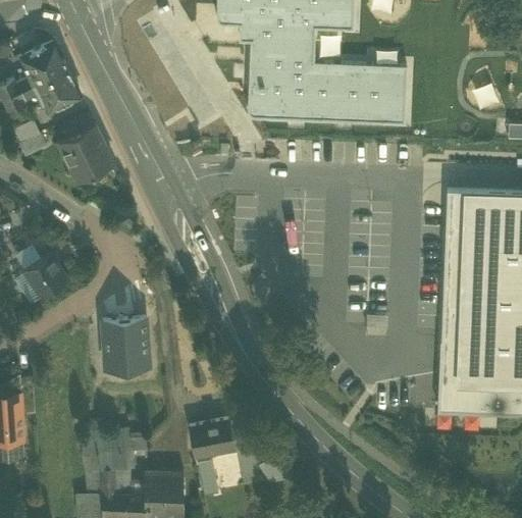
[(216,0),(216,19),(218,22),(221,24),(240,26),(251,26),(250,42),(248,112),(250,115),(253,117),(404,123),(407,66),(314,62),(315,29),(353,30),(354,0),(216,0)]
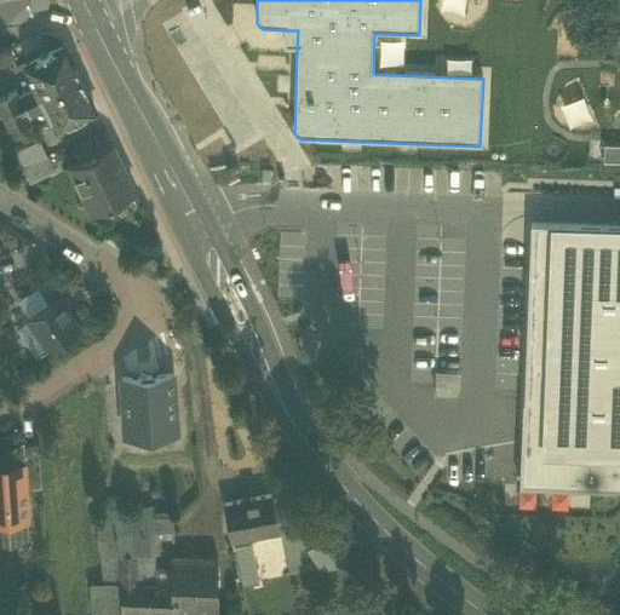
[(298,30),(285,30),(283,50),(297,50),(298,30)]
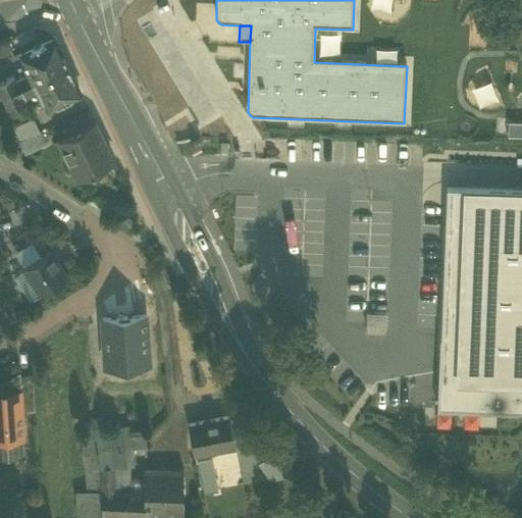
[(29,78),(32,86),(67,68),(54,40),(46,44),(45,45),(28,53),(28,54),(21,56),(25,64),(22,65),(29,78)]
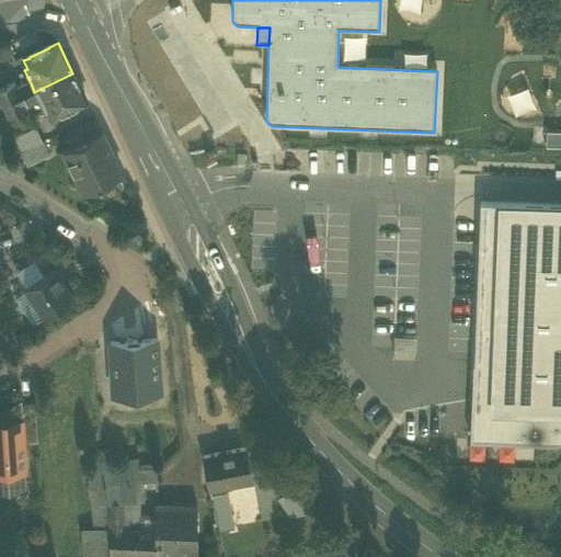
[(87,102),(72,74),(34,92),(37,100),(44,112),(47,111),(50,118),(58,115),(59,116),(77,108),(77,106),(87,102)]
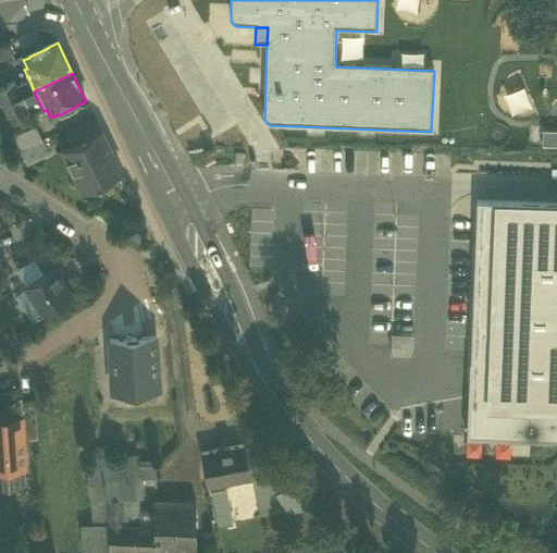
[(0,89),(0,100),(2,106),(34,91),(31,83),(16,89),(13,84),(0,89)]
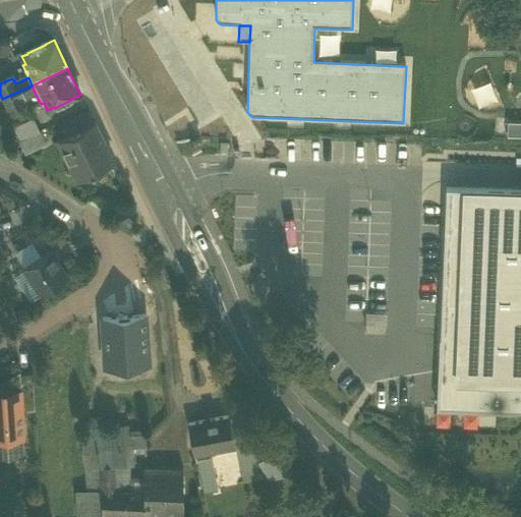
[(35,93),(32,85),(2,99),(8,112),(24,104),(22,99),(35,93)]
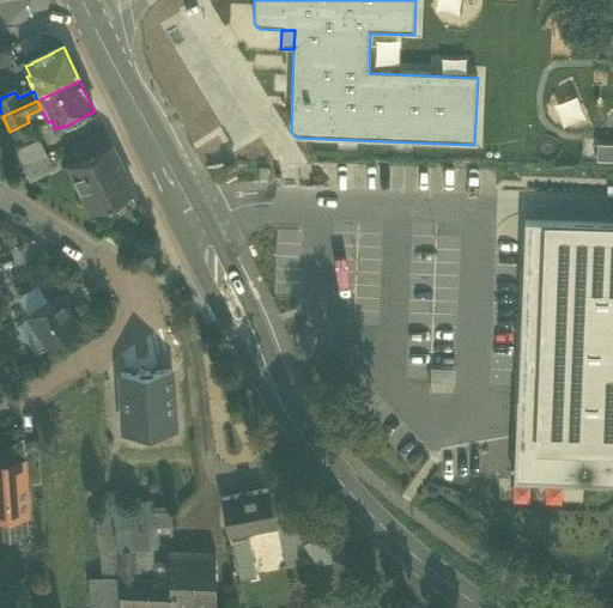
[(17,152),(24,168),(47,157),(40,141),(17,152)]
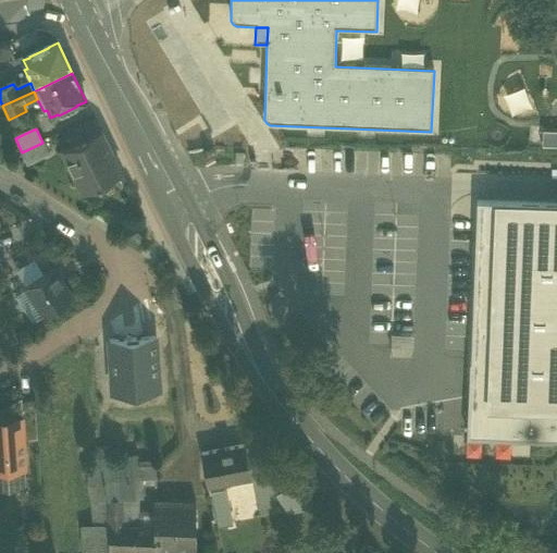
[(62,151),(83,194),(102,185),(101,183),(120,173),(101,133),(62,151)]
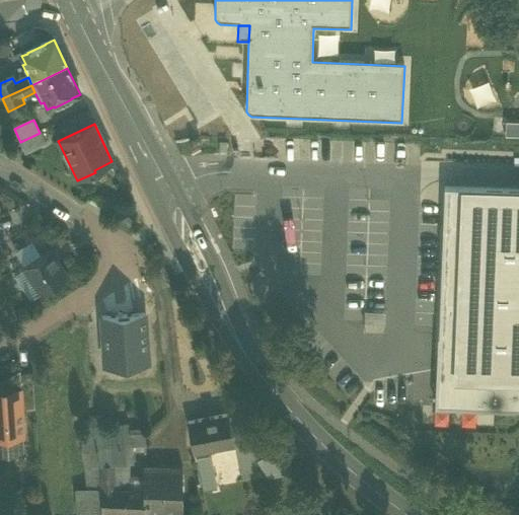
[(46,146),(40,133),(20,142),(19,142),(25,156),(46,146)]
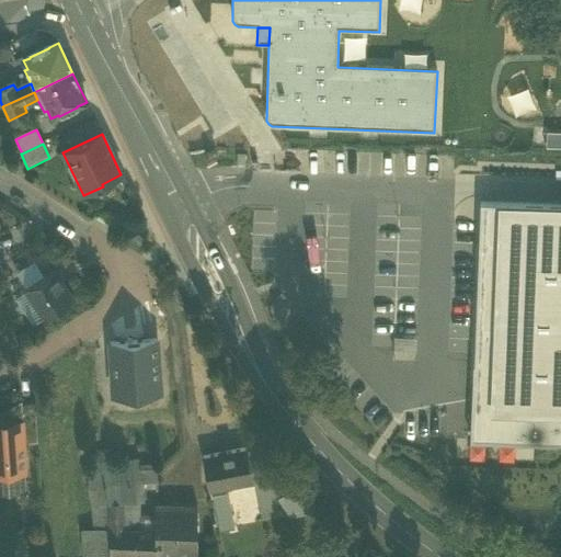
[(560,207),(480,204),(473,366),(470,442),(557,445),(560,444),(560,207)]
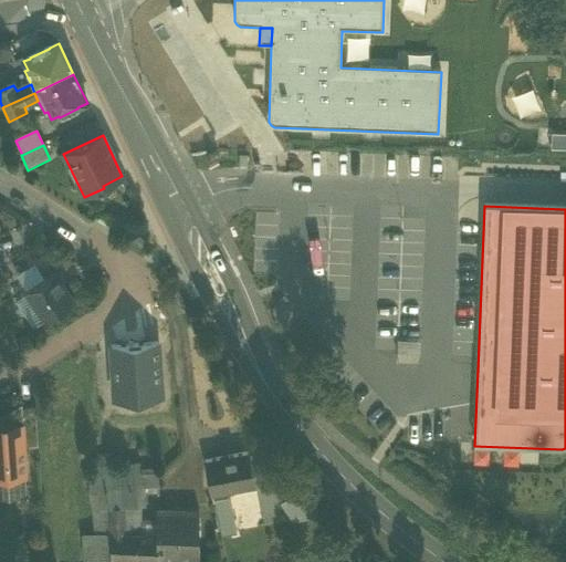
[(130,241),(135,242),(143,238),(136,229),(129,233),(128,238),(130,241)]
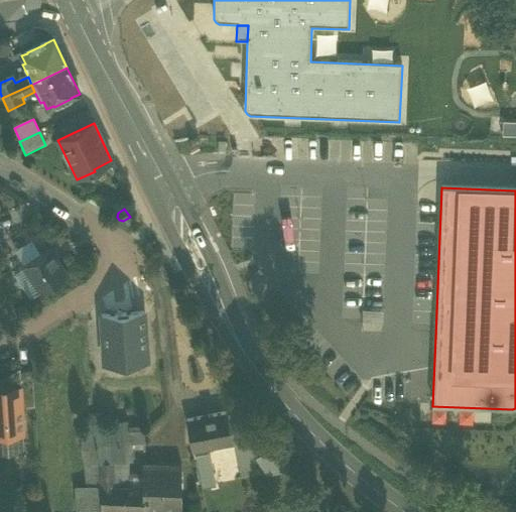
[(33,241),(16,250),(23,263),(40,253),(33,241)]
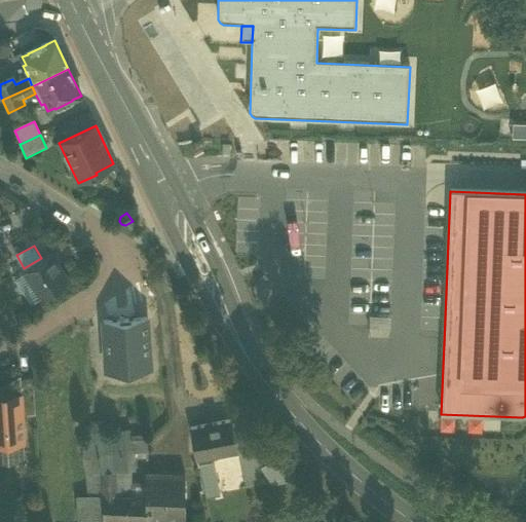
[(41,299),(42,300),(69,283),(50,255),(24,272),(33,287),(36,285),(44,297),(41,299)]
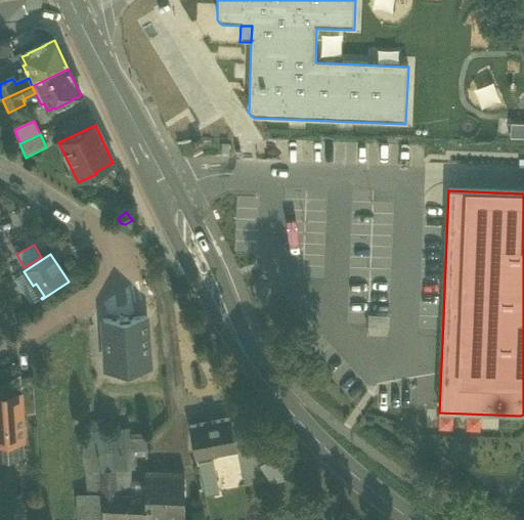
[(33,286),(41,298),(44,296),(36,284),(33,286)]
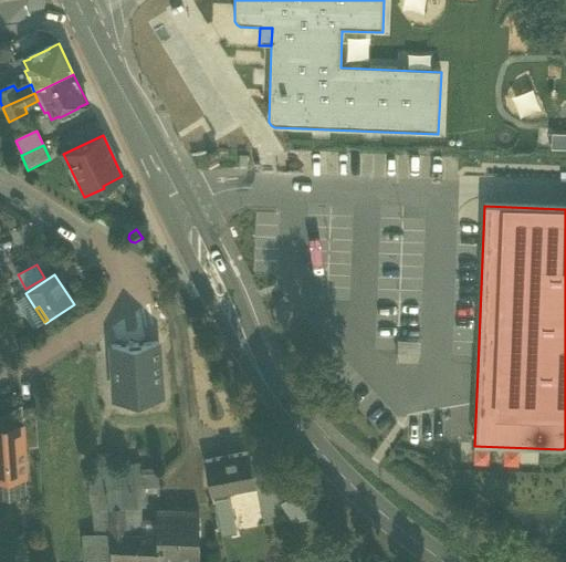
[(158,345),(111,349),(114,402),(161,398),(158,345)]
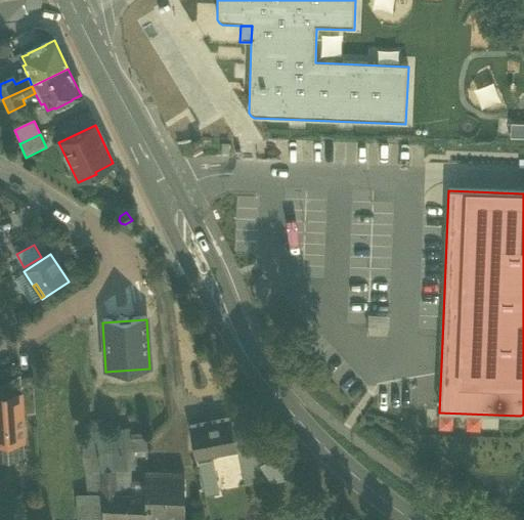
[(0,387),(0,396),(22,395),(20,379),(20,375),(0,387)]
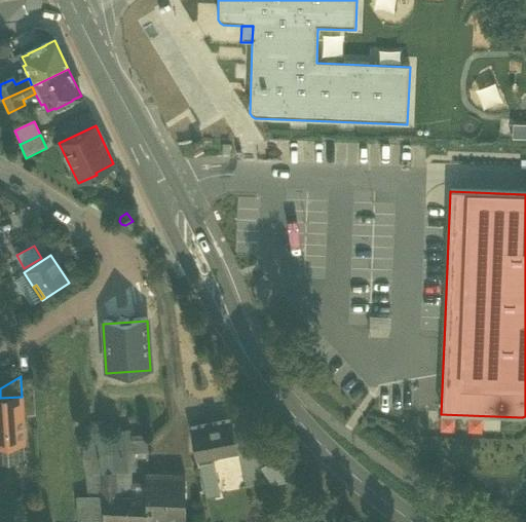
[(22,397),(23,417),(35,416),(33,379),(21,380),(22,397)]
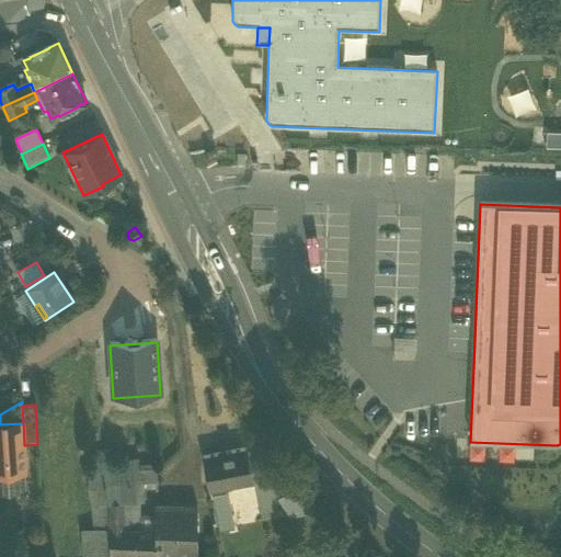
[(24,445),(23,423),(0,424),(0,490),(25,490),(25,475),(26,475),(24,445)]
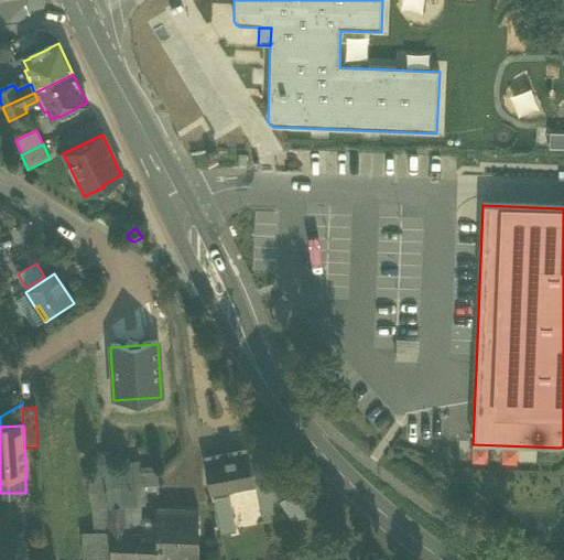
[(258,461),(271,480),(281,473),(268,454),(258,461)]
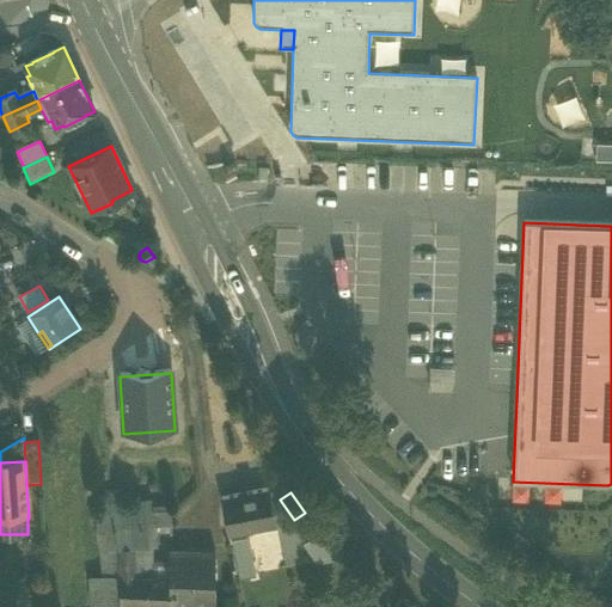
[(222,501),(228,537),(275,528),(269,494),(222,501)]
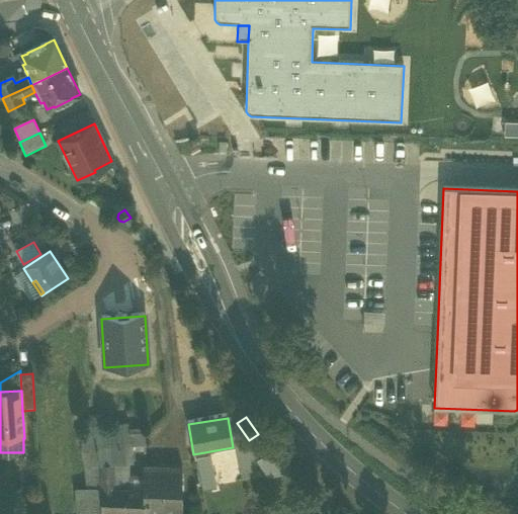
[(97,448),(98,466),(114,465),(126,465),(125,448),(130,448),(127,427),(96,429),(97,448)]
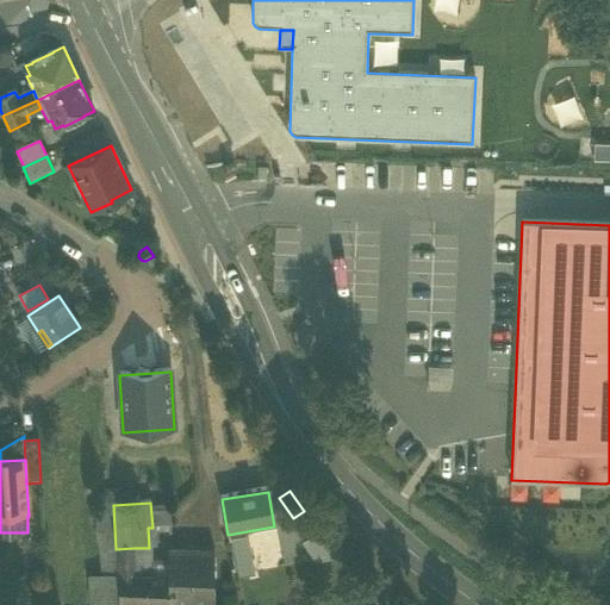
[(95,506),(97,529),(114,528),(113,505),(95,506)]
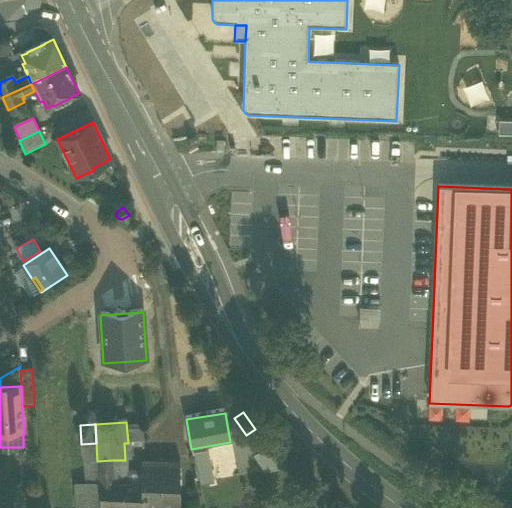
[(113,485),(113,460),(97,461),(100,507),(142,507),(142,486),(113,485)]
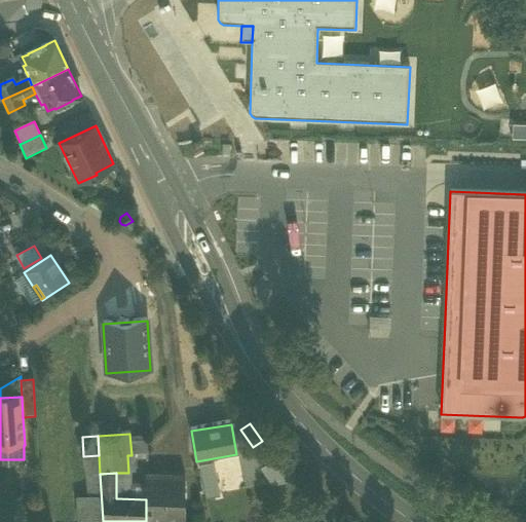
[(199,480),(201,492),(202,493),(207,492),(242,487),(240,473),(199,480)]
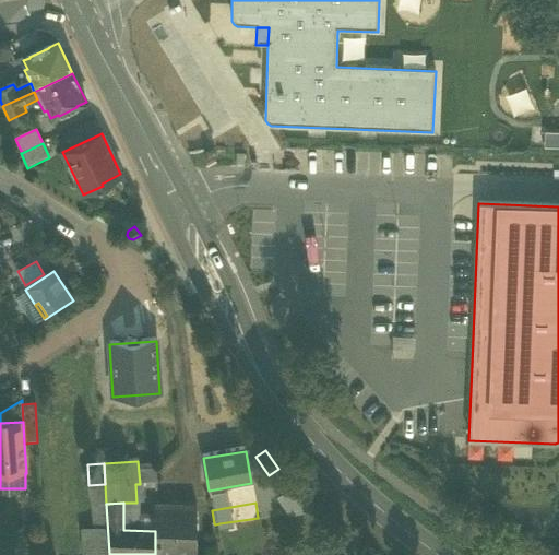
[(195,554),(195,507),(155,507),(155,531),(155,554),(195,554)]
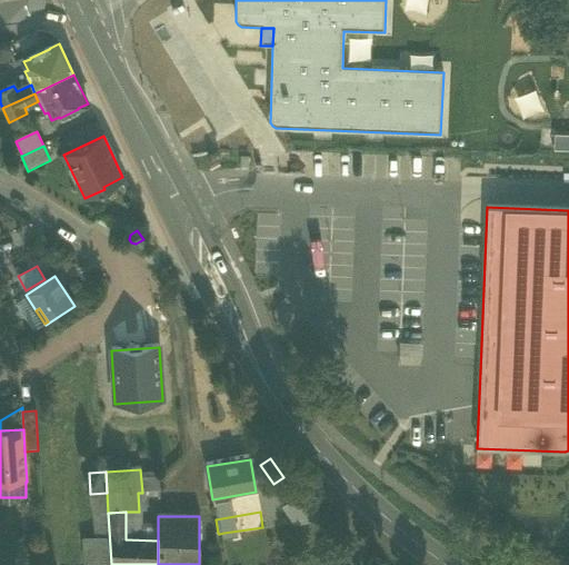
[(225,543),(223,533),(219,534),(218,533),(215,534),(217,544),(225,543)]
